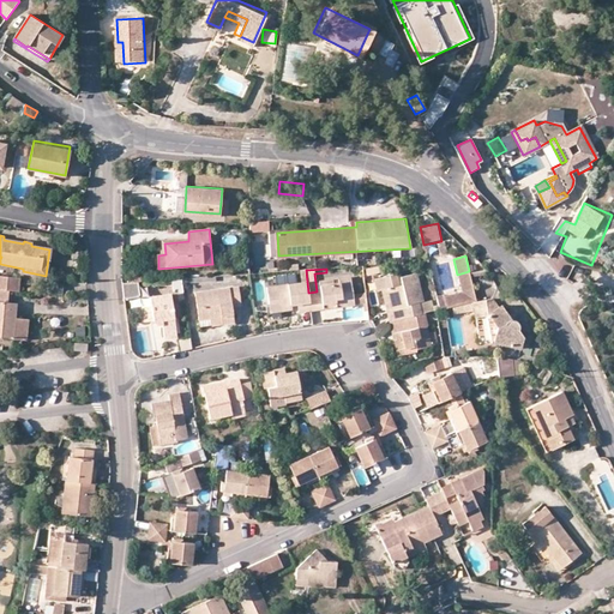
[(301,283),(287,284),(275,287),(266,288),(269,306),(280,304),(282,312),(292,311),(292,306),(290,302),(298,301),(298,306),(300,313),(311,311),(308,293),(306,270),(300,270),(301,283)]
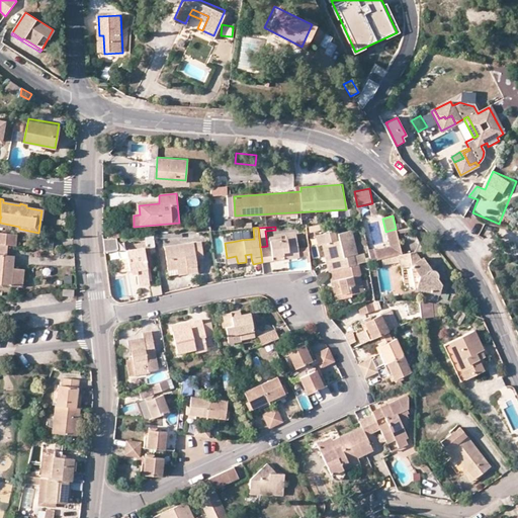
[(242,240),(241,229),(231,230),(232,242),(242,240)]
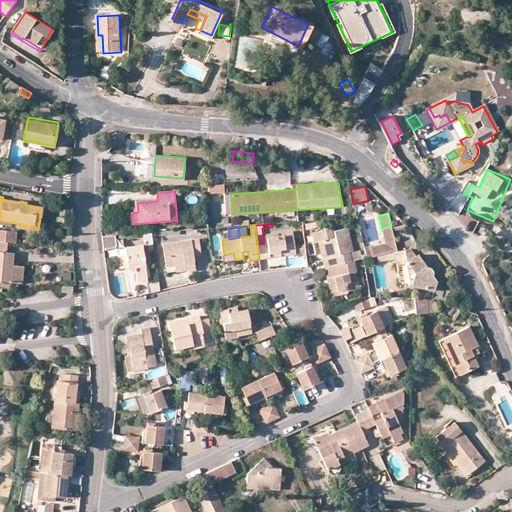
[(391,226),(381,229),(385,244),(370,248),(372,257),(378,256),(385,254),(397,251),(393,232),(392,228),(391,226)]
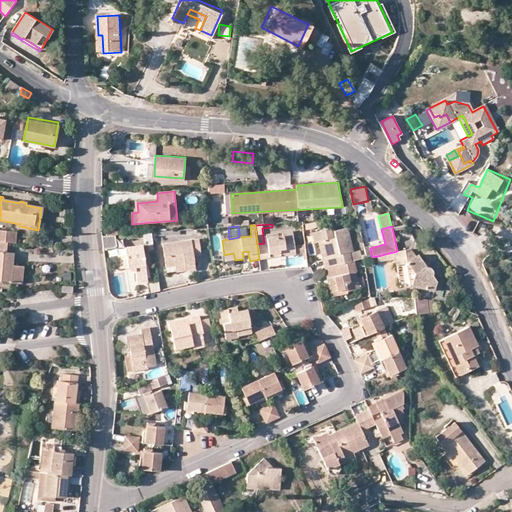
[(320,231),(322,240),(318,241),(321,253),(324,253),(325,258),(322,258),(325,268),(351,262),(348,252),(352,251),(347,228),(331,232),(331,229),(320,231)]
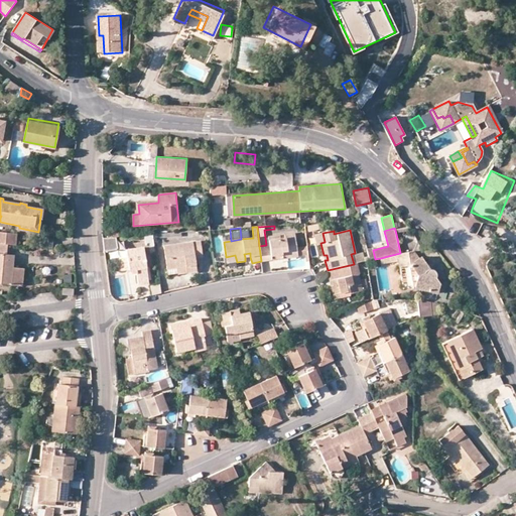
[(16,245),(17,234),(0,232),(0,243),(7,244),(16,245)]
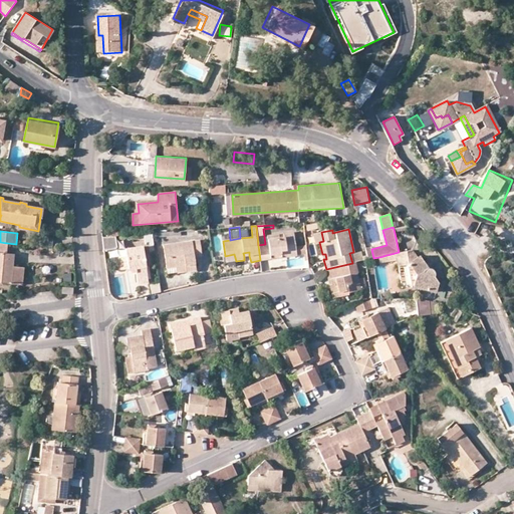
[(270,253),(281,252),(280,249),(286,249),(287,257),(296,255),(296,250),(293,232),(283,234),(284,237),(279,237),(278,235),(267,236),(268,244),(265,244),(258,245),(260,260),(271,259),(270,253)]
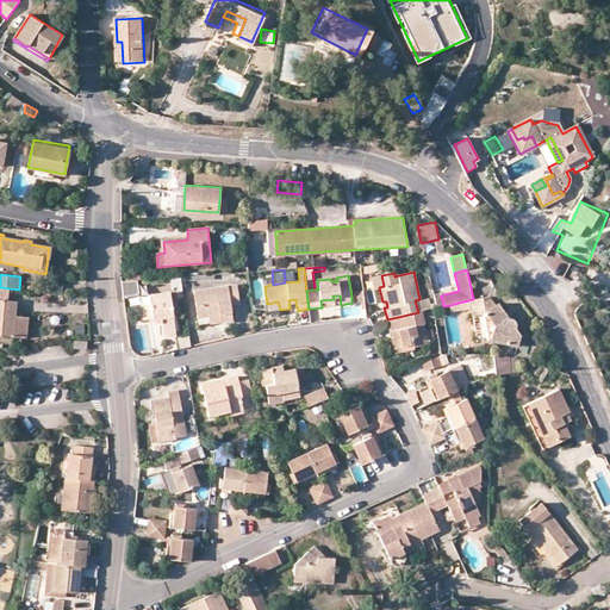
[(182,290),(180,277),(170,278),(172,287),(176,287),(176,290),(182,290)]
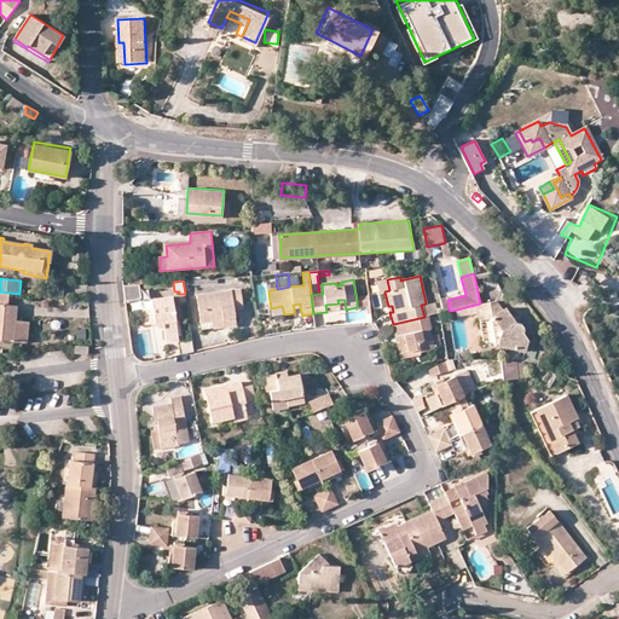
[(47,294),(63,294),(63,284),(47,283),(47,294)]
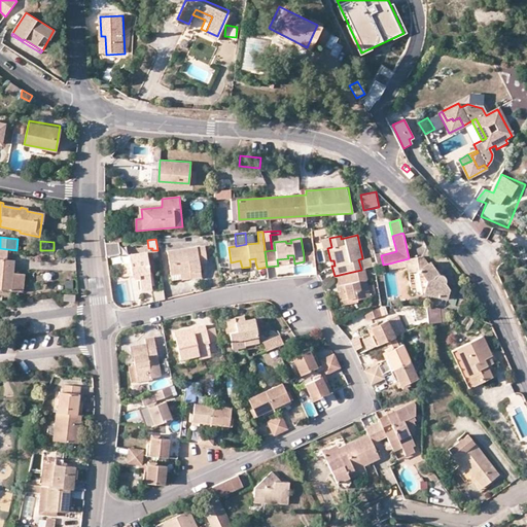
[(104,243),(106,256),(112,255),(111,242),(104,243)]
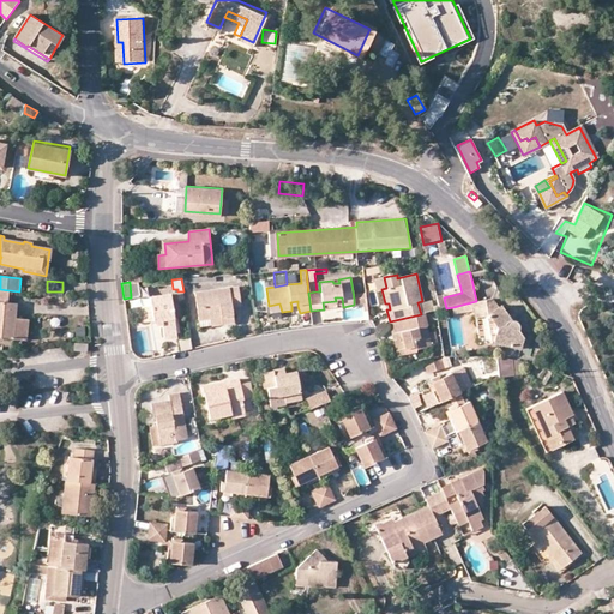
[(234,323),(233,307),(241,306),(238,287),(196,293),(199,319),(210,318),(221,318),(222,324),(234,323)]
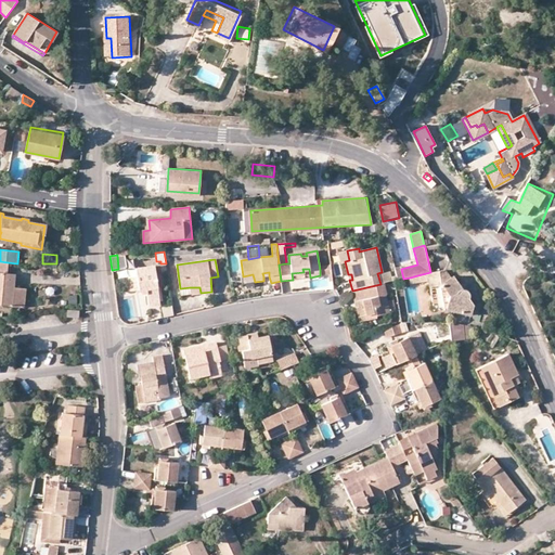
[(0,304),(24,307),(26,289),(14,287),(15,274),(8,273),(8,262),(0,261),(0,304)]
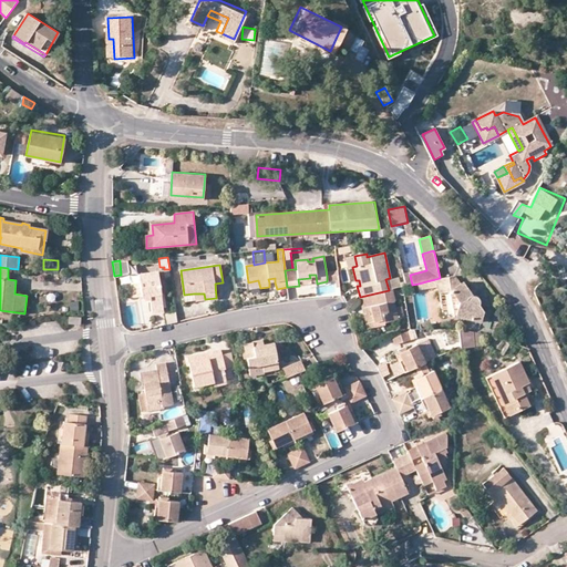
[(152,312),(163,311),(157,272),(138,275),(140,284),(130,285),(131,297),(143,296),(144,299),(146,300),(151,300),(152,312)]
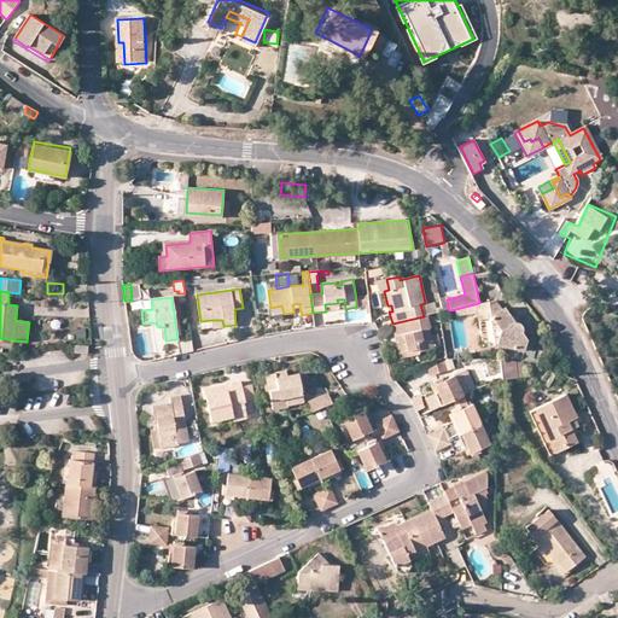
[(369,312),(368,298),(356,301),(356,307),(367,305),(367,312),(369,312)]
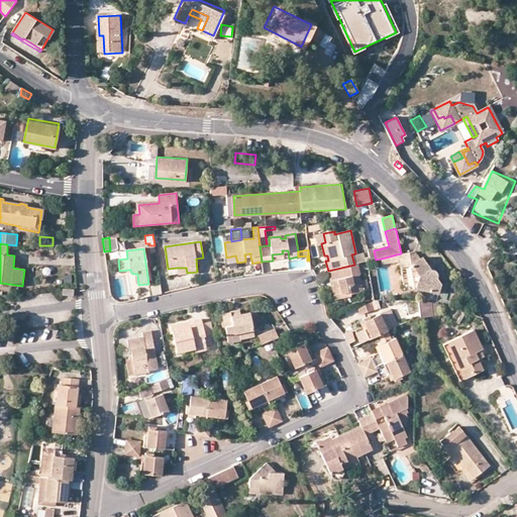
[(282,250),(283,253),(272,254),(273,261),(289,259),(288,250),(282,250)]
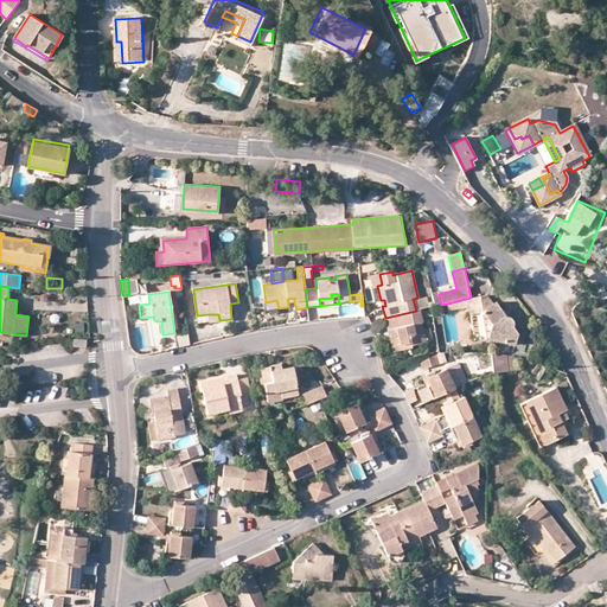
[(496,302),(493,304),(487,296),(471,299),(474,314),(480,313),(483,313),(491,324),(487,338),(515,345),(518,334),(512,327),(513,321),(511,319),(506,317),(503,312),(496,302)]
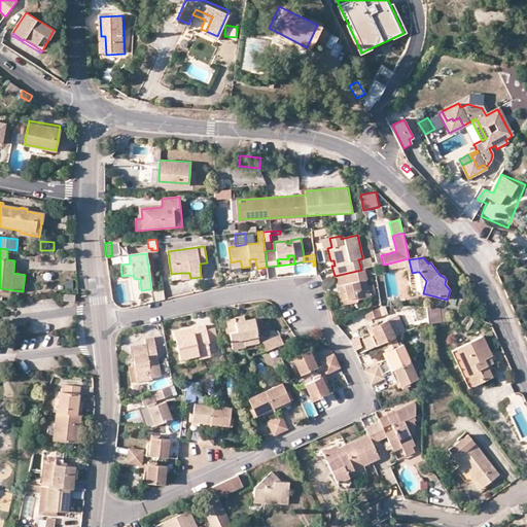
[(396,261),(397,269),(407,268),(408,273),(412,273),(409,259),(409,258),(396,261)]
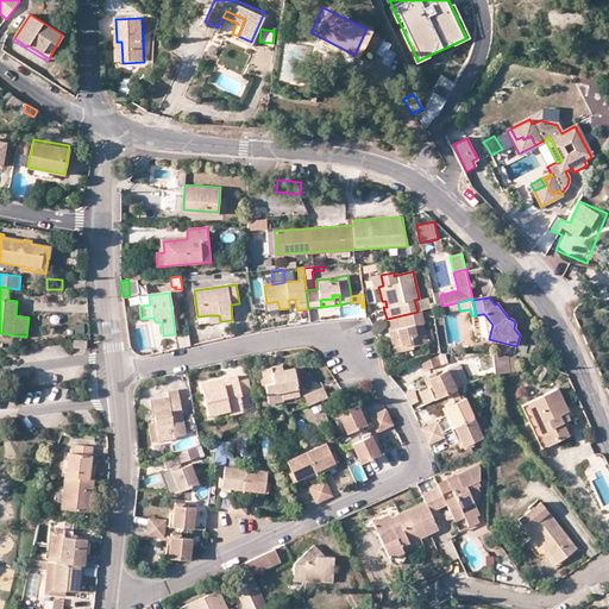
[(280,309),(277,301),(267,303),(268,312),(280,309)]
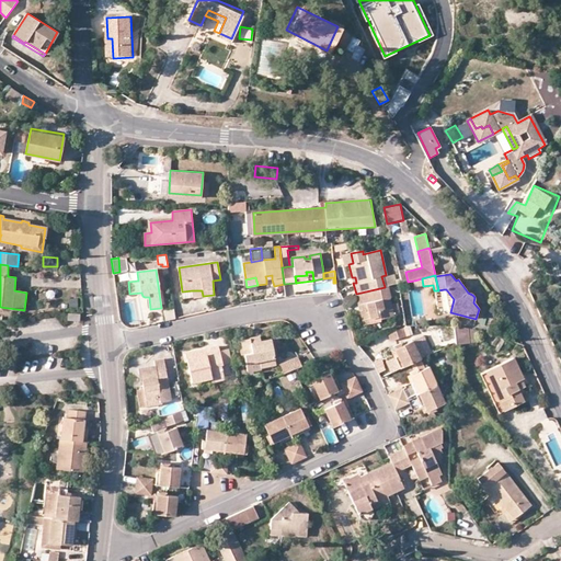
[(358,305),(362,304),(364,310),(361,311),(363,321),(369,320),(370,324),(380,322),(380,319),(393,317),(389,298),(391,298),(388,286),(385,287),(356,294),(358,305)]
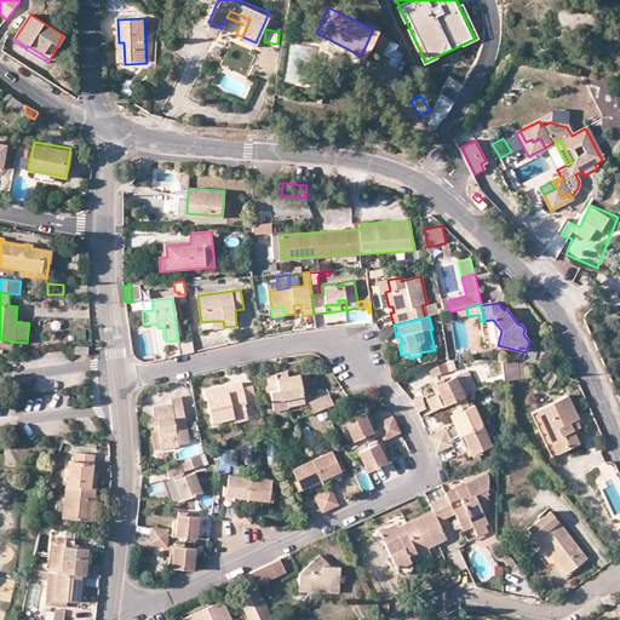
[(498,345),(501,331),(493,320),(491,320),(495,345),(498,345)]
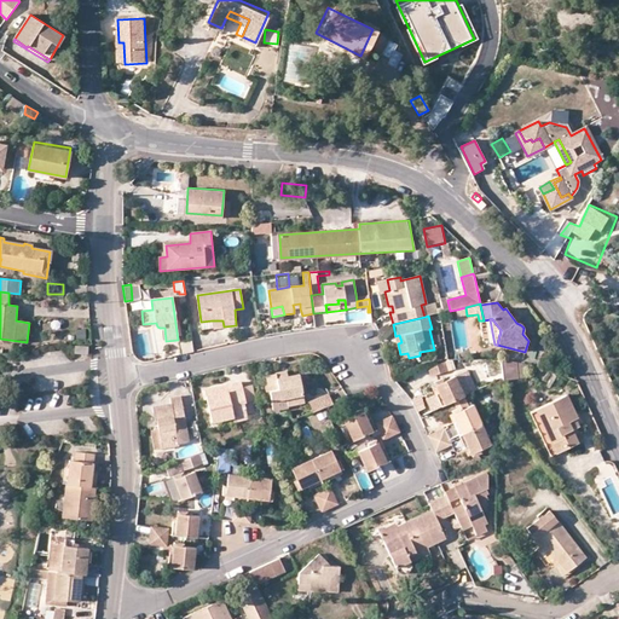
[(183,352),(194,350),(191,339),(179,341),(183,352)]
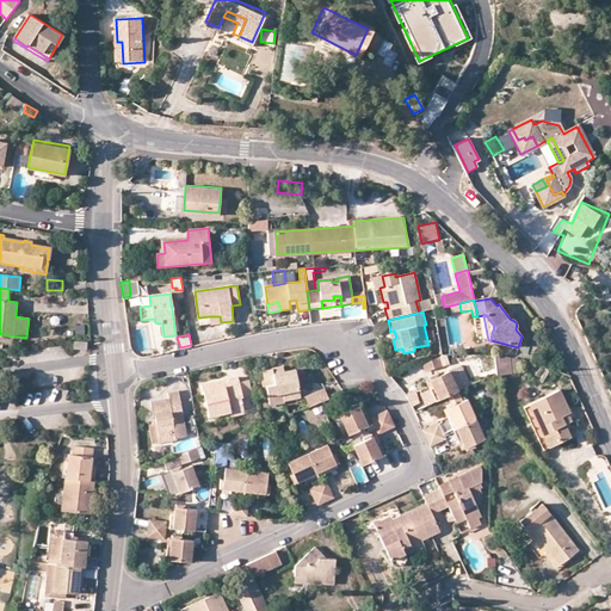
[(443,365),(440,356),(423,363),(426,371),(443,365)]
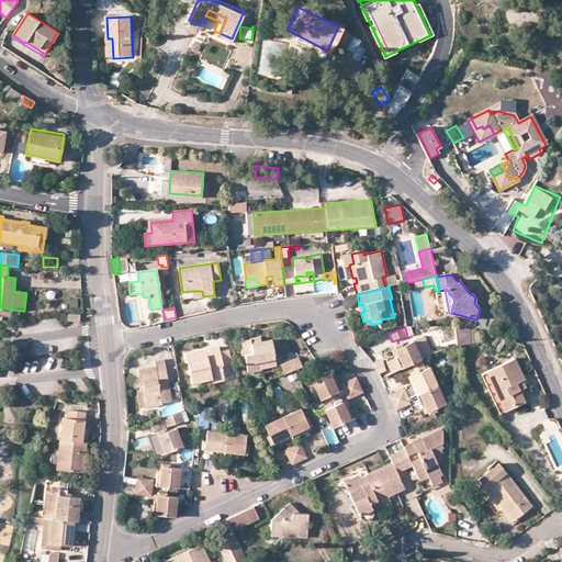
[(456,343),(472,344),(472,327),(456,327),(456,343)]
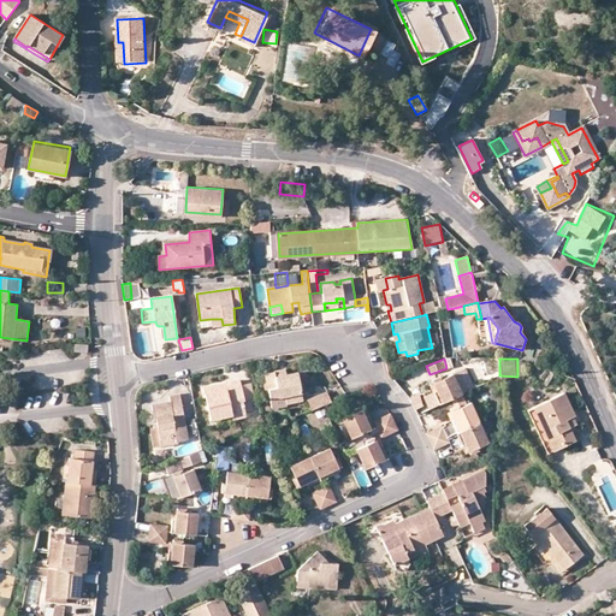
[(271,400),(285,397),(302,394),(297,373),(286,375),(276,377),(274,372),(266,374),(271,400)]
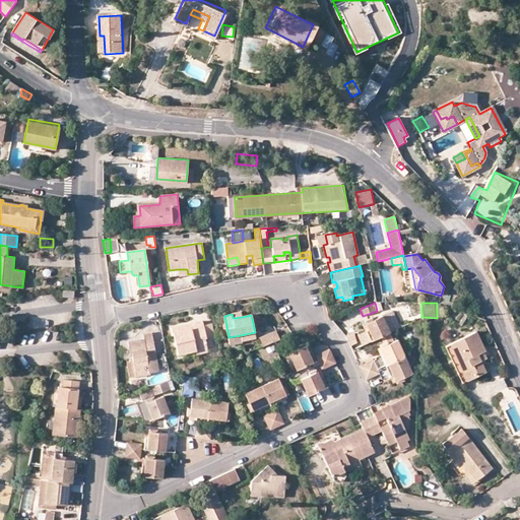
[(391,333),(383,316),(374,320),(372,318),(365,322),(366,324),(373,341),(391,333)]
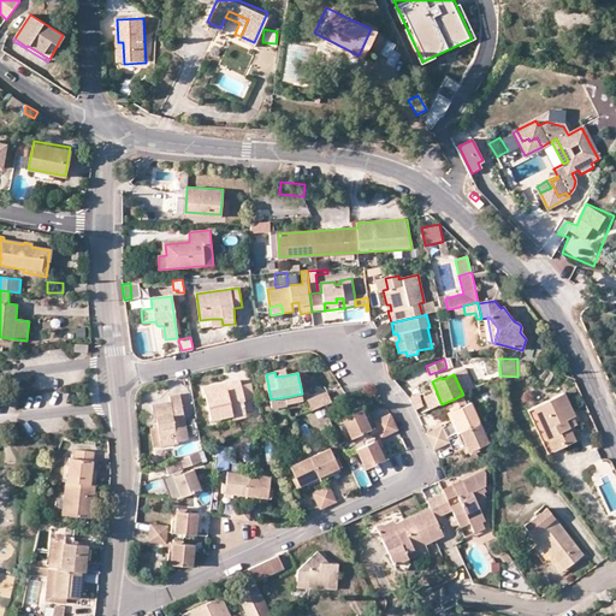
[(231,389),(227,389),(226,383),(203,389),(211,421),(232,416),(234,420),(247,418),(247,415),(253,414),(250,402),(244,403),(241,389),(240,380),(231,381),(231,389)]
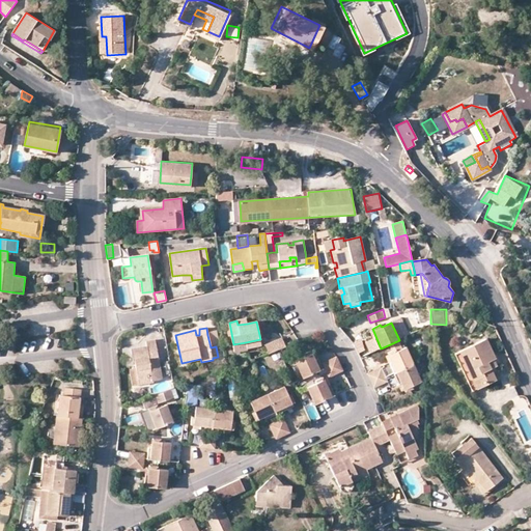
[(378,350),(381,348),(373,331),(370,332),(378,350)]
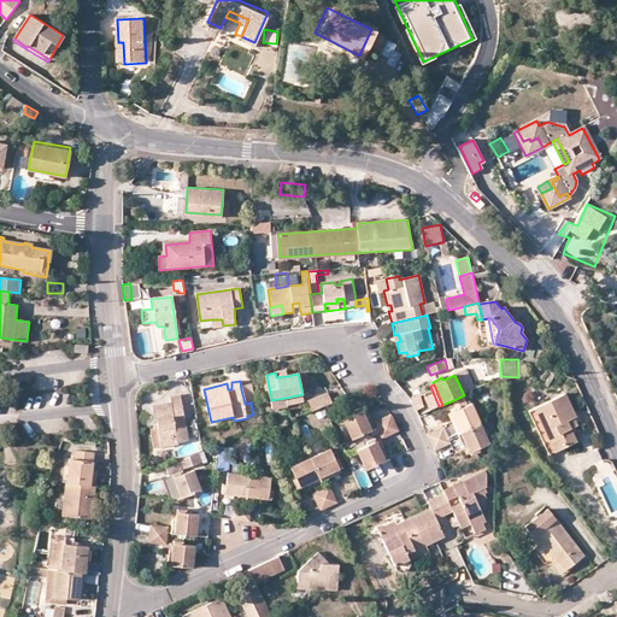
[(251,387),(241,389),(245,404),(251,403),(253,415),(256,413),(253,403),(254,400),(251,387)]
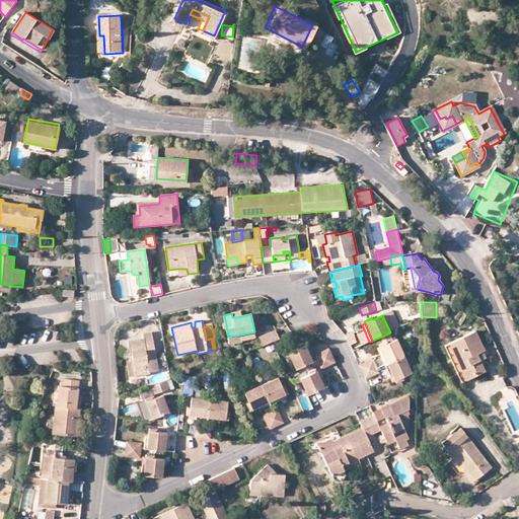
[(261,338),(263,346),(272,342),(293,334),(292,331),(278,337),(276,330),(261,338)]
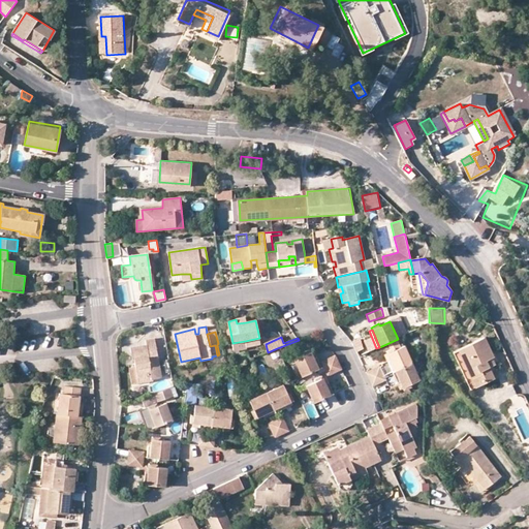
[(245,341),(247,347),(260,344),(259,338),(245,341)]
